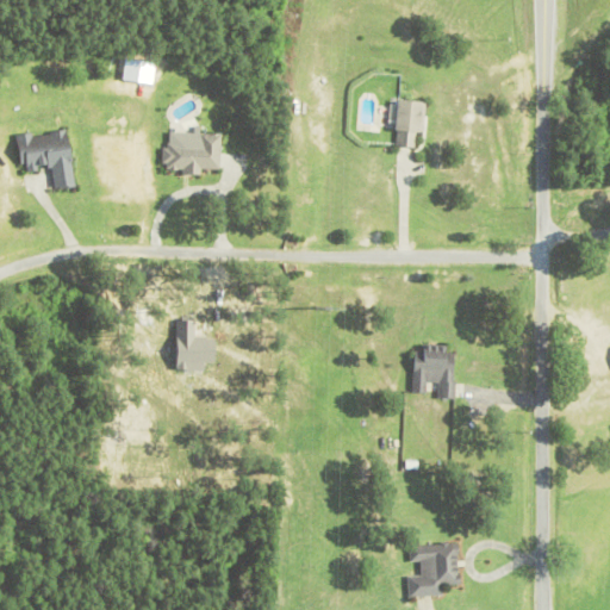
[(394,148),(416,149),(417,134),(423,135),(425,103),(398,101),(394,148)]
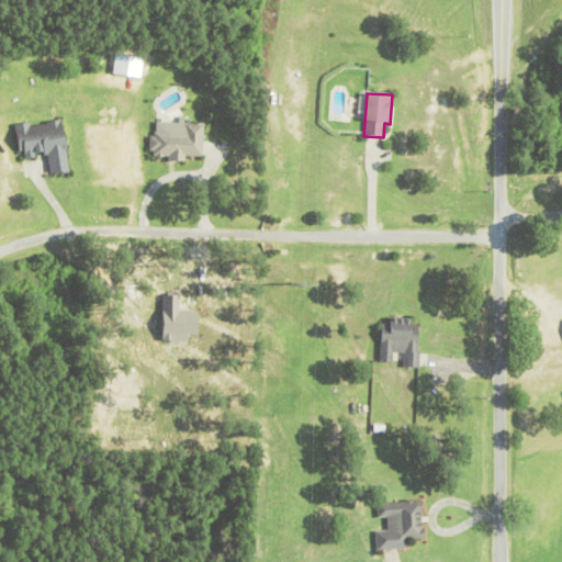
[(68,172),(62,120),(15,125),(19,157),(45,154),(47,175),(68,172)]
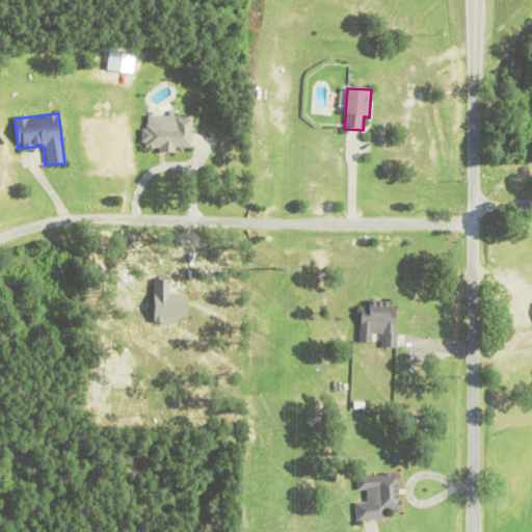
[(192,118),(142,118),(142,150),(192,150),(192,118)]
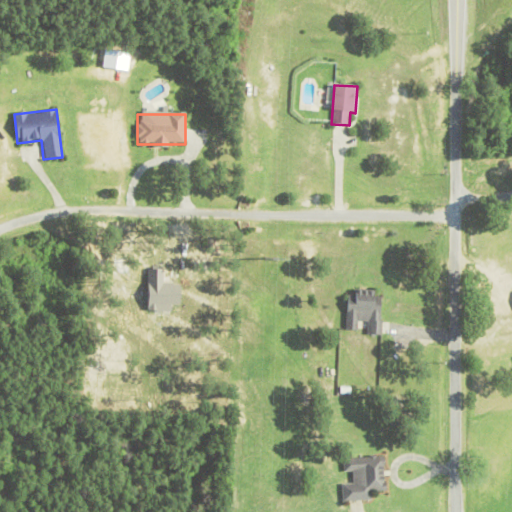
[(346,330),(357,331),(358,321),(368,321),(368,334),(380,335),(382,294),(347,292),(346,330)]
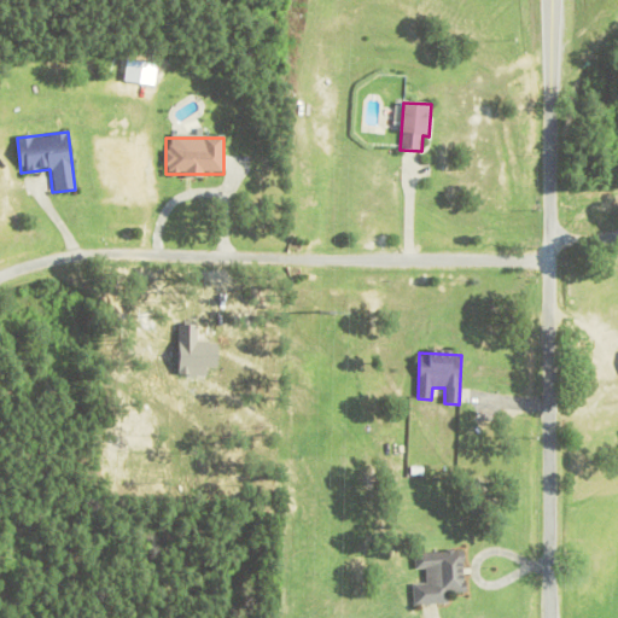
[(465,593),(464,551),(414,553),(415,571),(424,571),(424,583),(413,584),(414,605),(449,604),(449,594),(465,593)]
